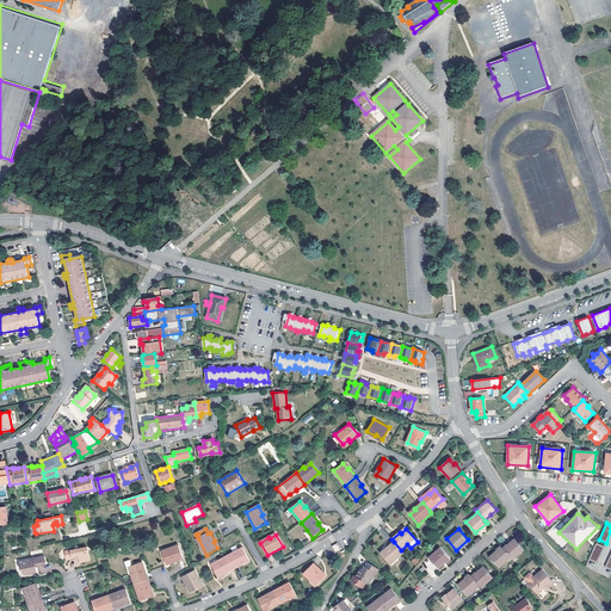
[(503,548),(511,557),(513,560),(524,550),(513,538),(508,543),(503,548)]
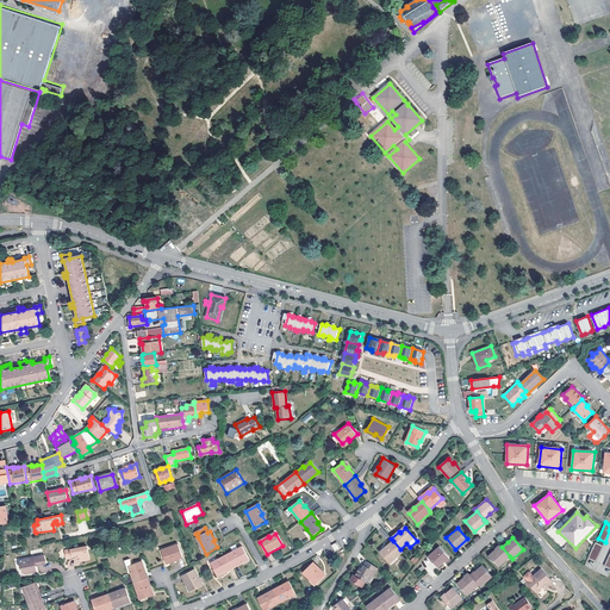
[(386,549),(380,554),(388,564),(403,552),(400,549),(393,541),(386,548),(386,549)]
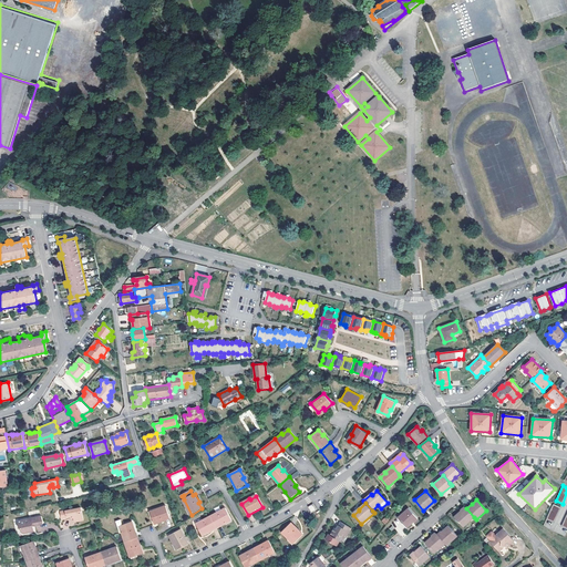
[(553,504),(546,519),(554,523),(560,507),(553,504)]
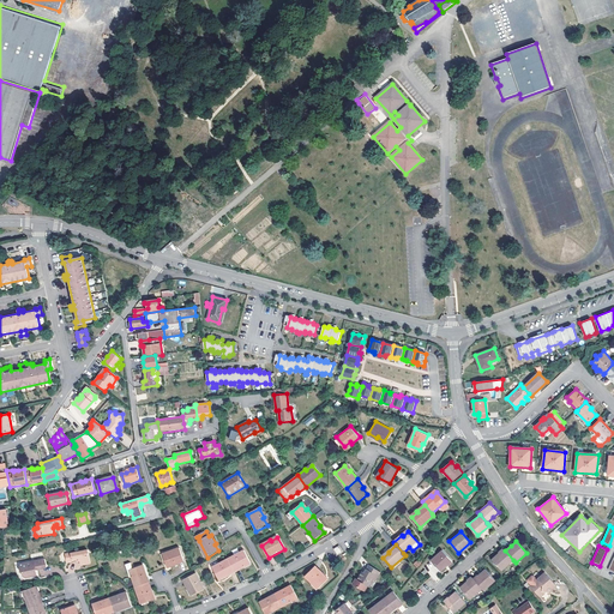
[(164,554),(168,566),(175,564),(176,565),(186,563),(181,548),(164,554)]
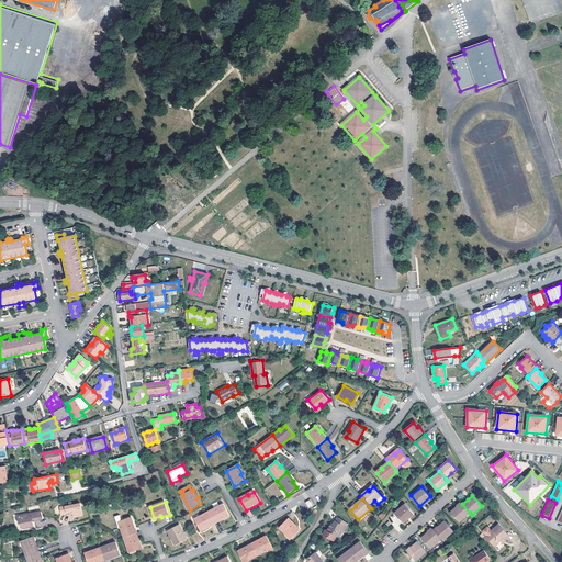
[(70,513),(72,513),(74,517),(82,515),(80,503),(60,507),(62,514),(66,513),(66,512),(70,510),(70,512),(70,513)]
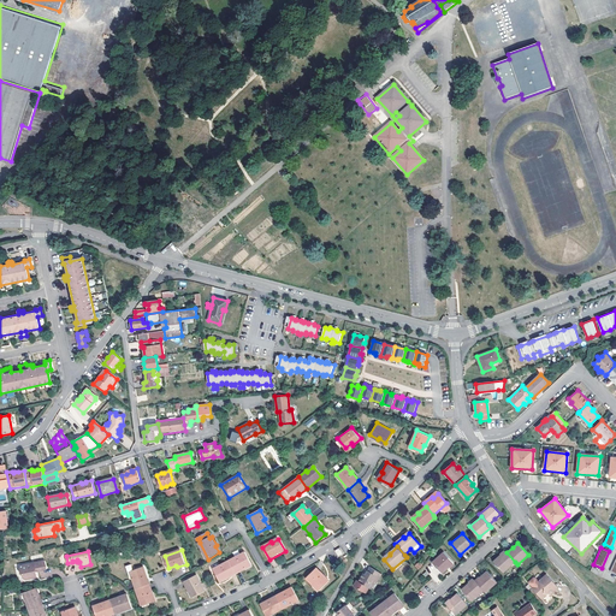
[(454,562),(444,551),(432,562),(442,573),(454,562)]
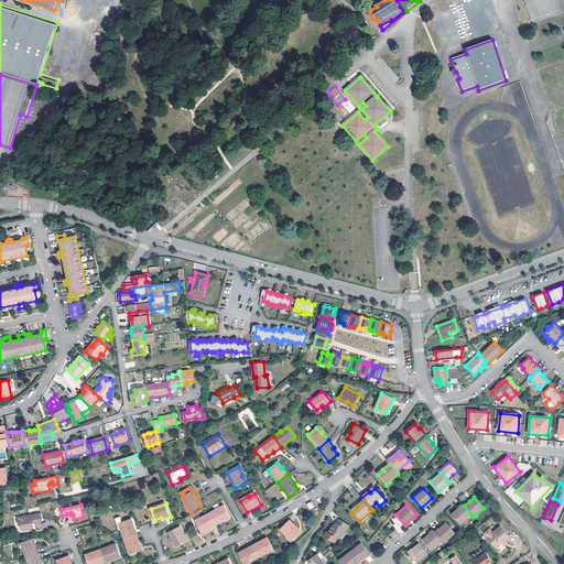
[(464,506),(463,505),(452,513),(461,523),(472,514),(464,506)]
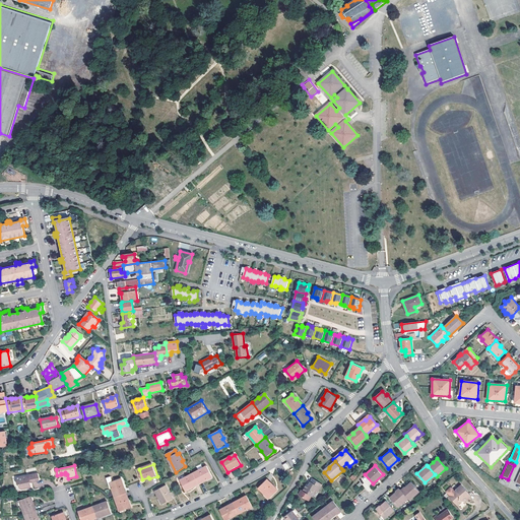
[(212,477),(207,468),(201,471),(201,470),(194,474),(199,484),(212,477)]
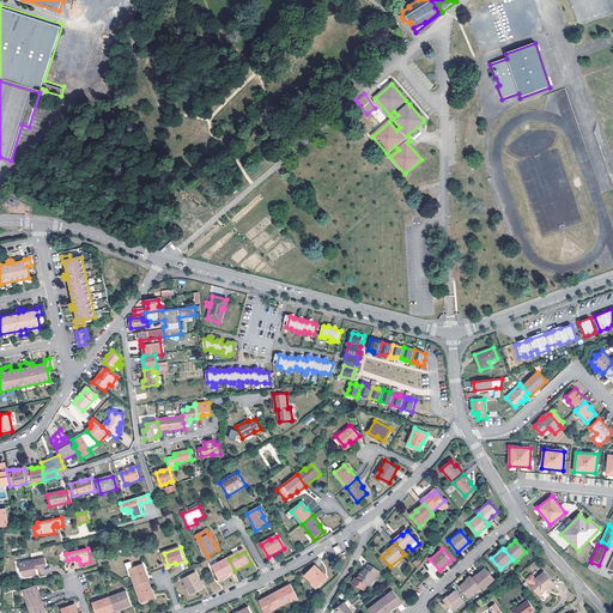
[(46,566),(46,563),(44,557),(18,562),(20,571),(22,571),(22,572),(22,574),(23,574),(24,575),(35,572),(35,569),(46,566)]
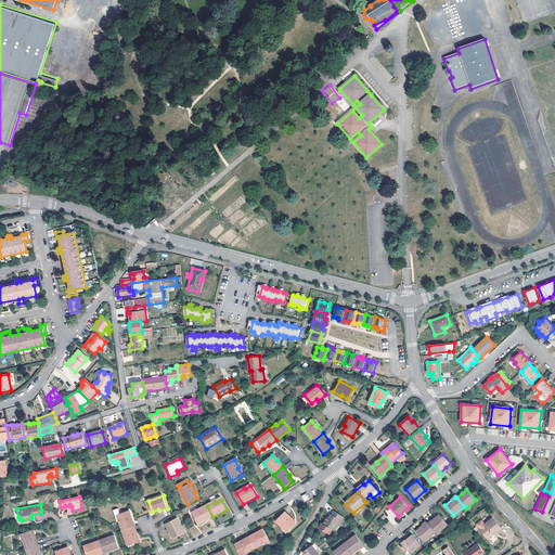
[(207,506),(198,511),(198,513),(193,516),(198,526),(213,517),(207,506)]
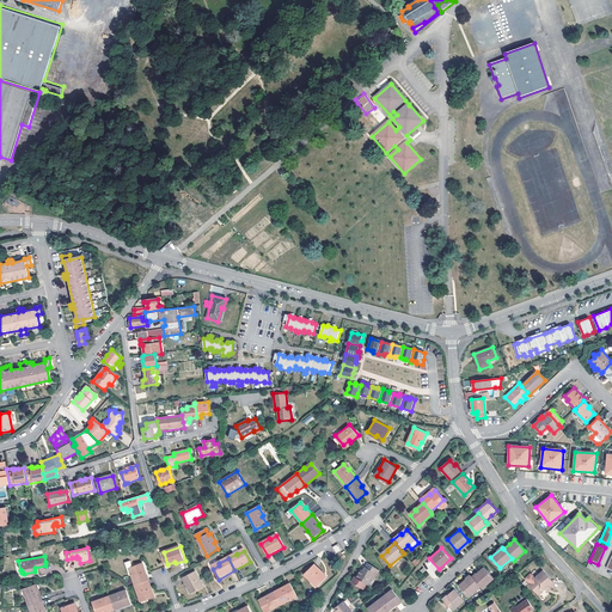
[(148,582),(145,571),(142,573),(140,565),(133,568),(130,563),(127,564),(132,577),(135,586),(148,582)]
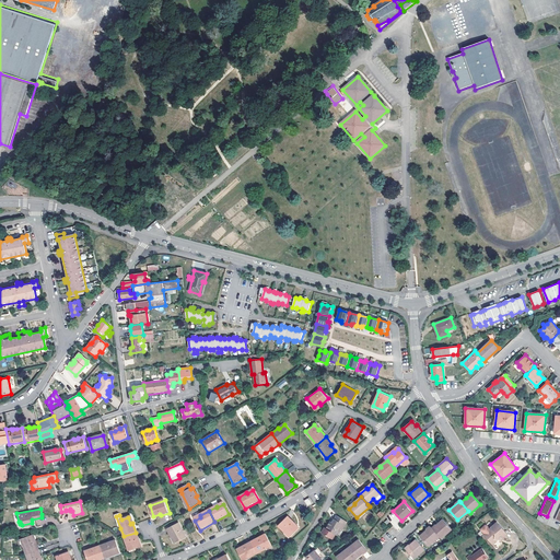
[(342,529),(347,523),(336,516),(333,522),(333,523),(330,522),(326,528),(335,534),(337,535),(340,528),(342,529)]
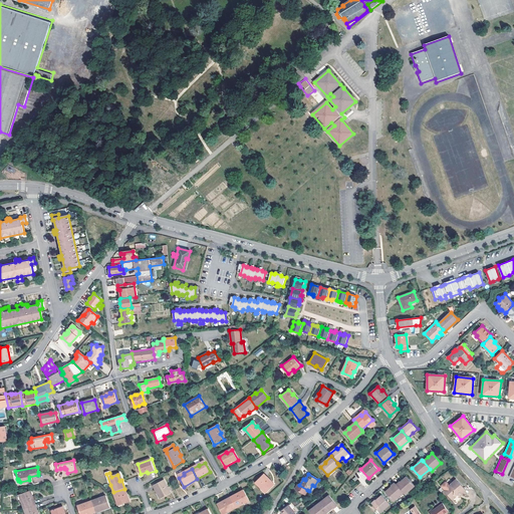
[(269,482),(270,481),(264,475),(255,483),(266,494),(273,486),(269,482)]
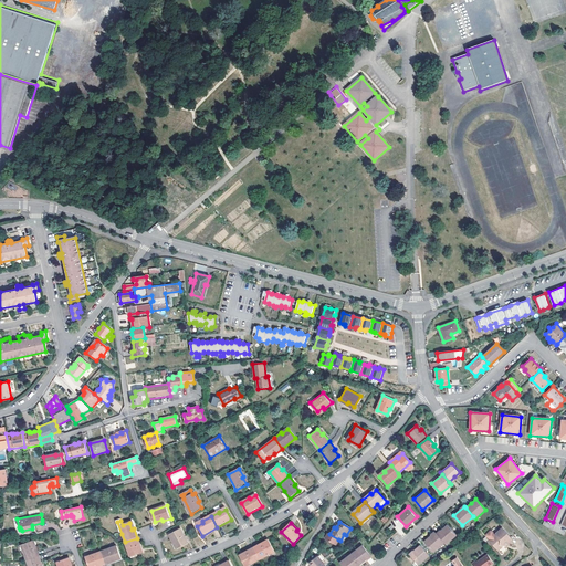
[(442,528),(437,534),(444,542),(446,544),(457,534),(448,524),(442,528)]
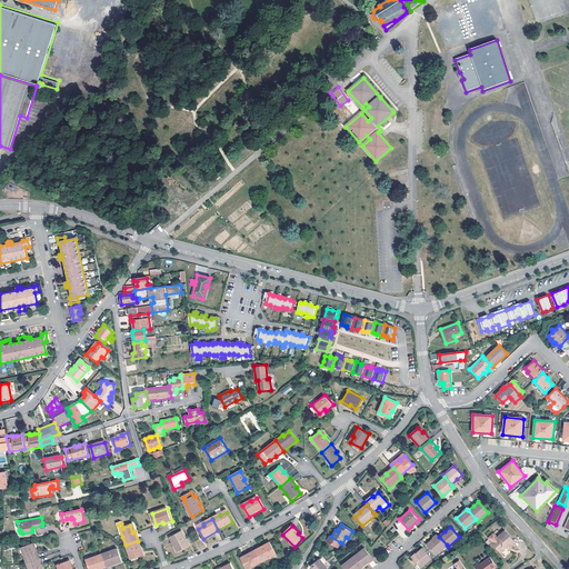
[(503,547),(508,548),(510,546),(512,546),(516,542),(512,539),(505,530),(497,537),(495,533),(492,533),(489,537),(489,539),(492,542),(491,542),(500,552),(503,549),(503,547)]
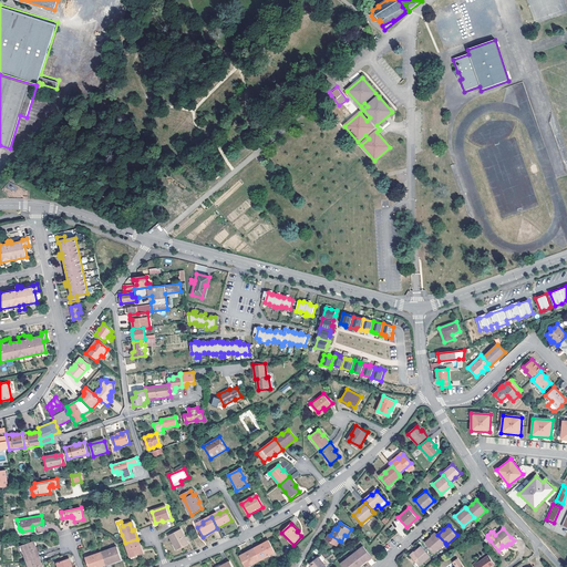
[(177,552),(187,546),(184,540),(186,539),(182,531),(169,537),(177,552)]
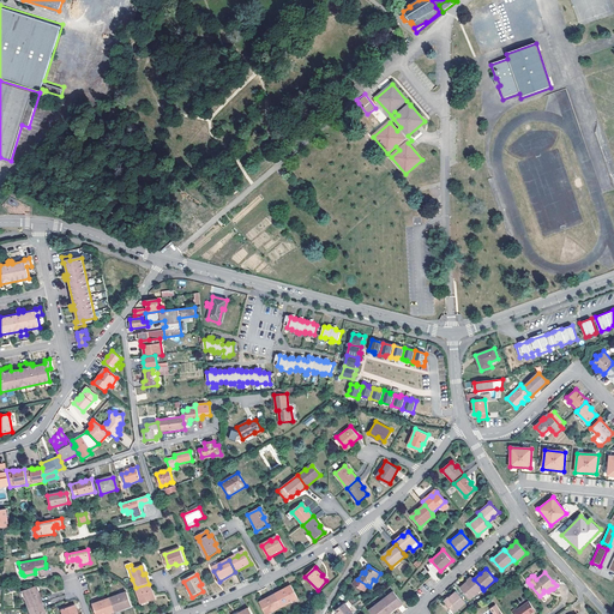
[(470,597),(482,588),(474,579),(473,577),(461,588),(470,597)]
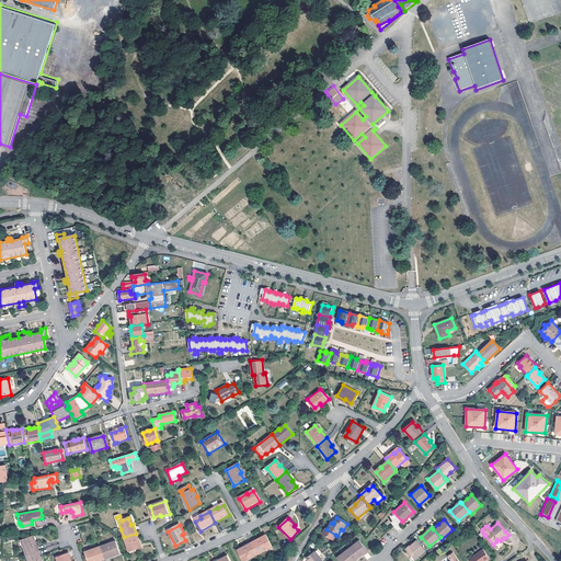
[(335,535),(327,529),(324,529),(322,534),(333,540),(335,535)]
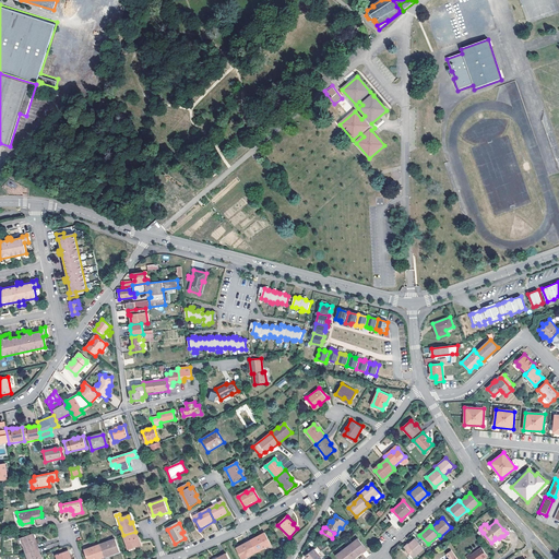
[(129,551),(140,547),(138,540),(139,540),(135,532),(123,535),(129,551)]
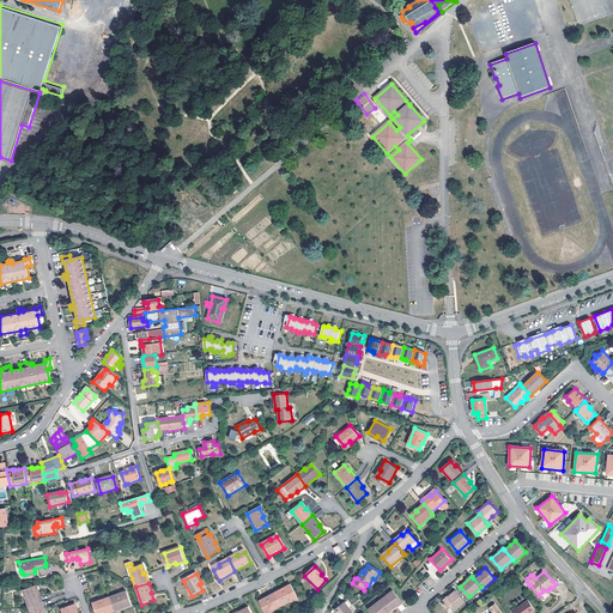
[(36,587),(35,584),(23,589),(25,596),(29,606),(43,601),(38,592),(37,592),(36,587)]
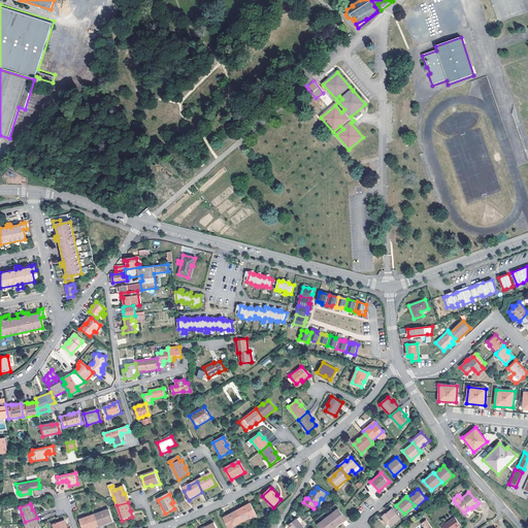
[(257,516),(251,505),(245,508),(244,507),(237,512),(243,523),(257,516)]
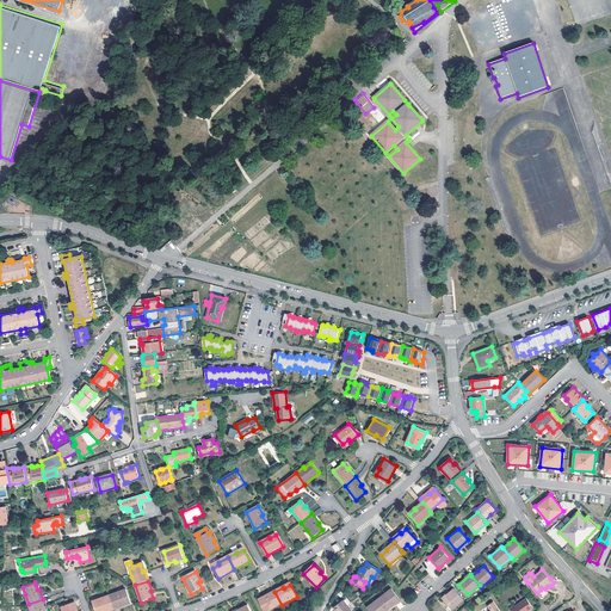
[(464,599),(455,588),(443,598),(452,609),(464,599)]
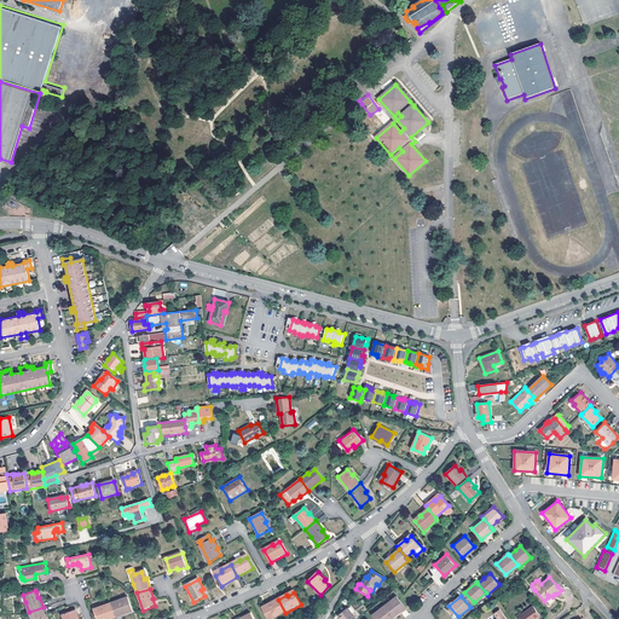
[(405,608),(397,597),(383,606),(393,618),(400,612),(405,608)]
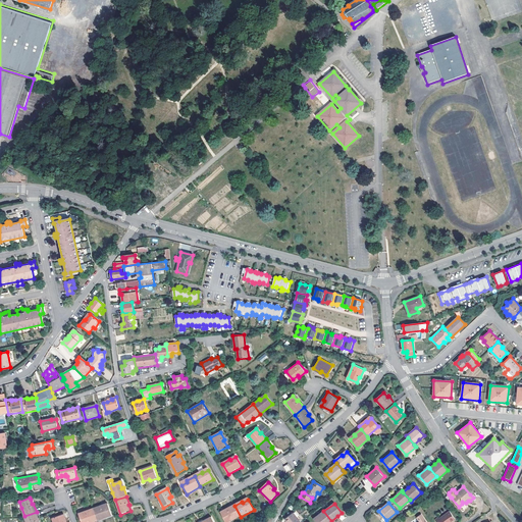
[(102,508),(102,507),(93,510),(97,521),(111,516),(108,506),(102,508)]
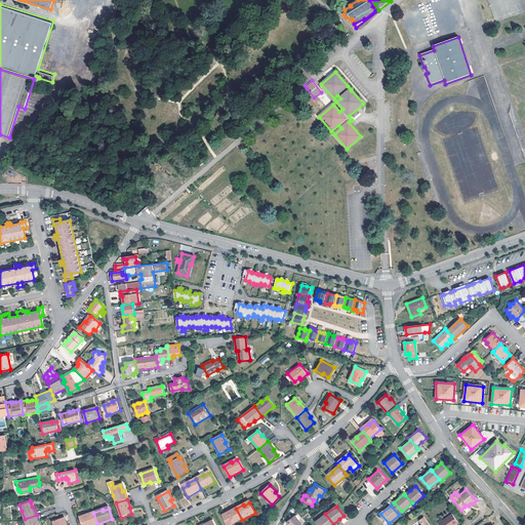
[(236,509),(228,514),(229,515),(223,518),(226,524),(232,524),(242,520),(236,509)]
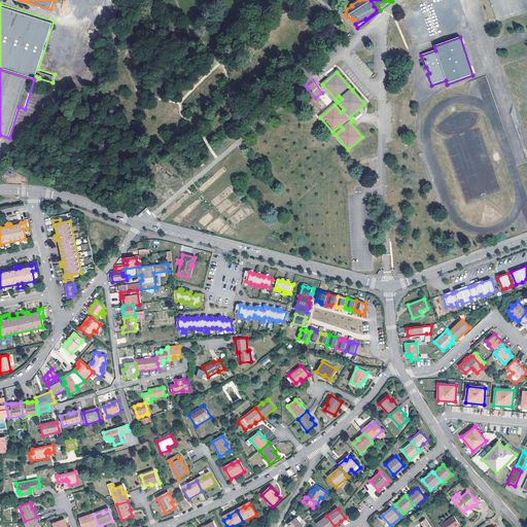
[(86,518),(80,520),(82,526),(94,526),(98,526),(94,515),(86,517),(86,518)]
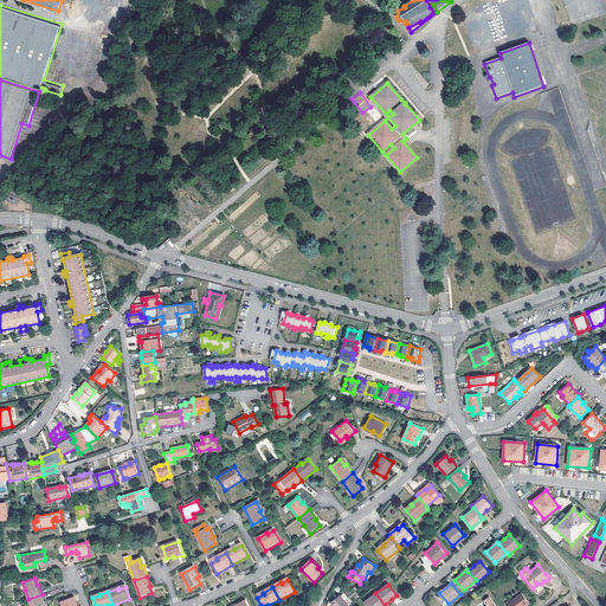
[(382,605),(385,605),(375,593),(363,604),(366,605),(382,605)]
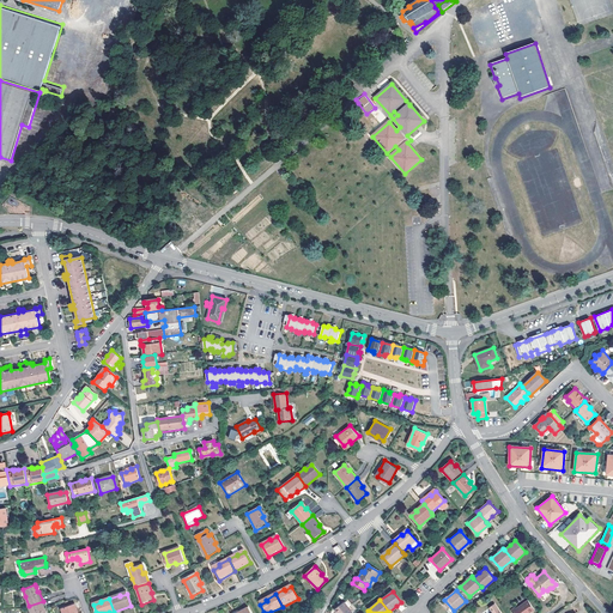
[(43,601),(29,606),(31,612),(44,612),(47,611),(43,601)]
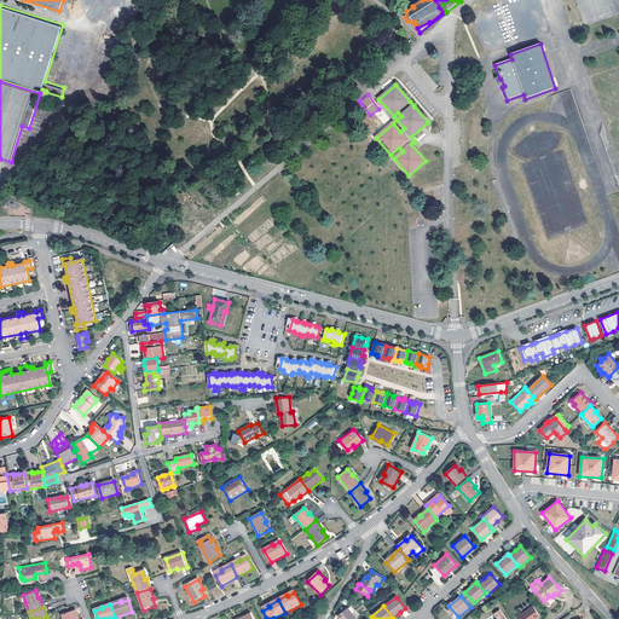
[(354,618),(351,613),(346,607),(337,614),(336,615),(339,618),(354,618)]
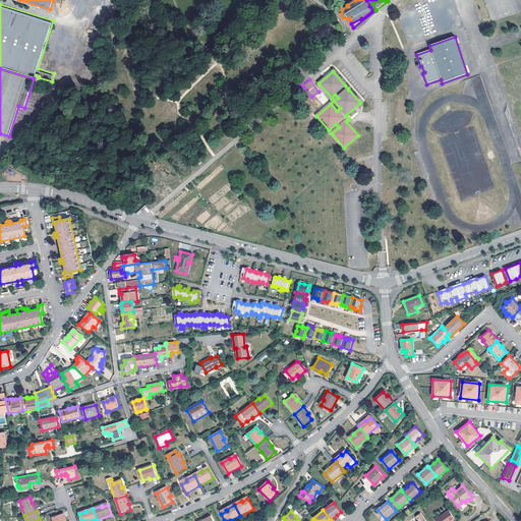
[(450,520),(454,518),(448,511),(438,518),(437,517),(433,519),(435,520),(450,520)]
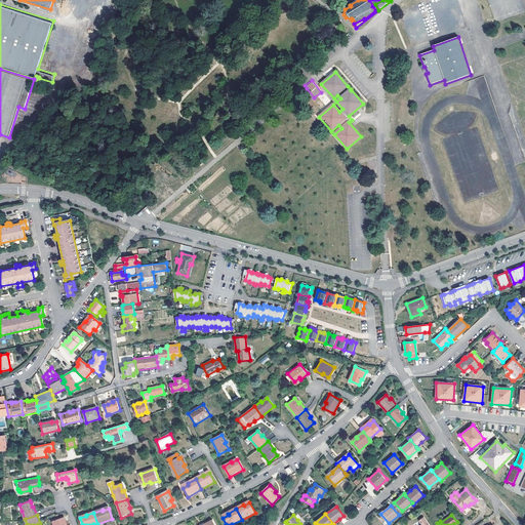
[(66,524),(67,524),(64,516),(52,521),(53,524),(66,524)]
